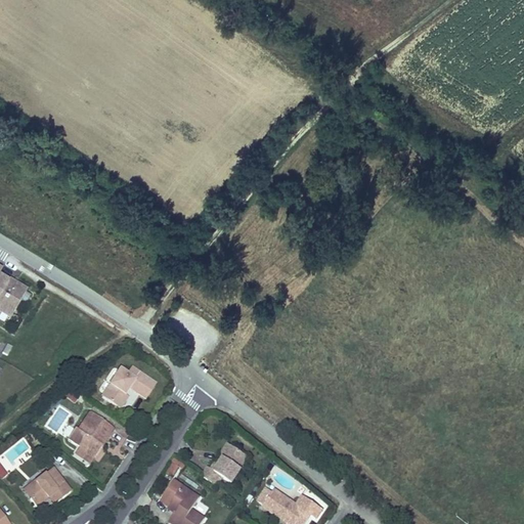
[(0,315),(9,320),(27,292),(9,281),(9,280),(0,274),(0,315)]
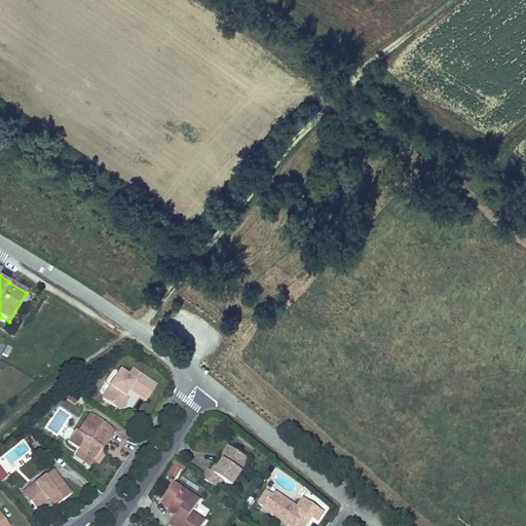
[(11,349),(7,346),(2,355),(7,358),(11,349)]
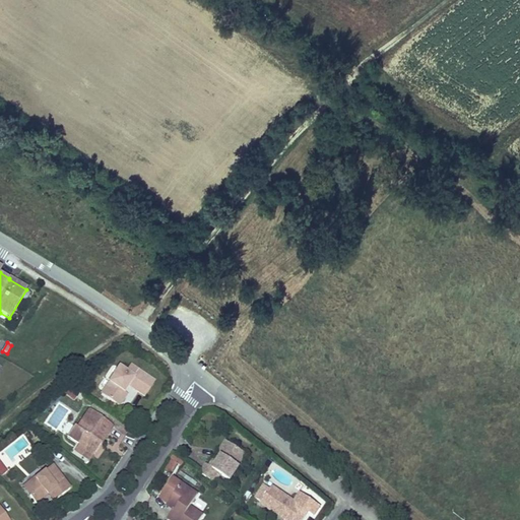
[(117,405),(125,393),(130,387),(143,397),(153,384),(131,368),(127,373),(121,369),(102,394),(117,405)]
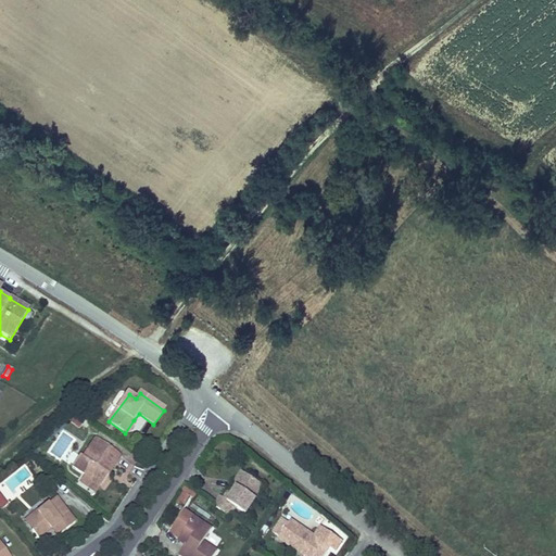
[(137,422),(134,420),(125,433),(128,434),(137,422)]
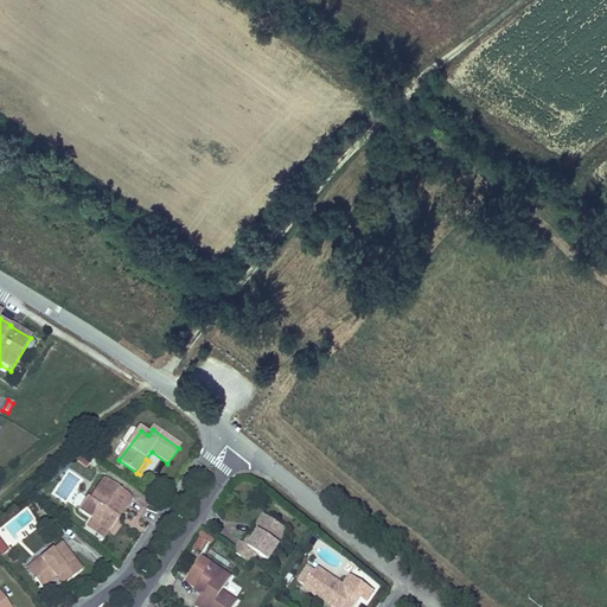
[(65,472),(55,496),(66,502),(77,478),(65,472)]
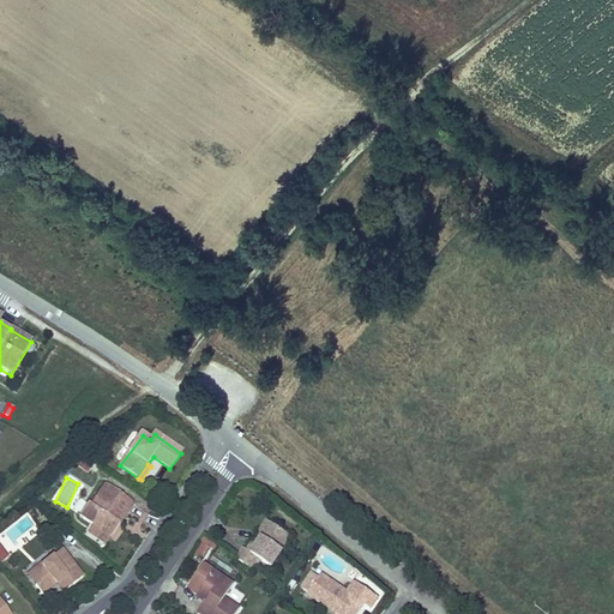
[(80,517),(92,527),(109,537),(131,506),(104,488),(91,507),(88,505),(80,517)]
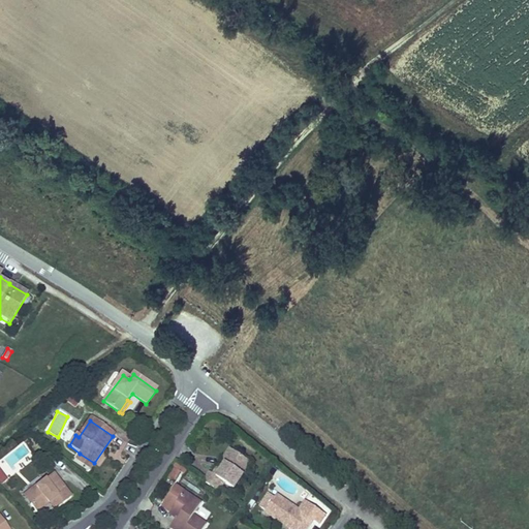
[(69,443),(74,433),(66,429),(61,439),(69,443)]
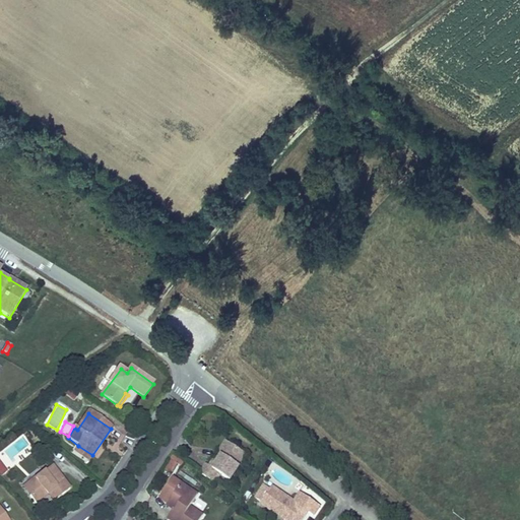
[(9,465),(31,451),(23,438),(0,452),(9,465)]
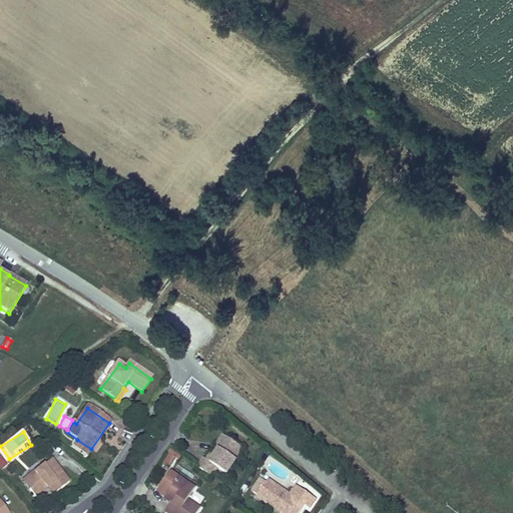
[(227,436),(223,433),(217,442),(221,445),(227,436)]
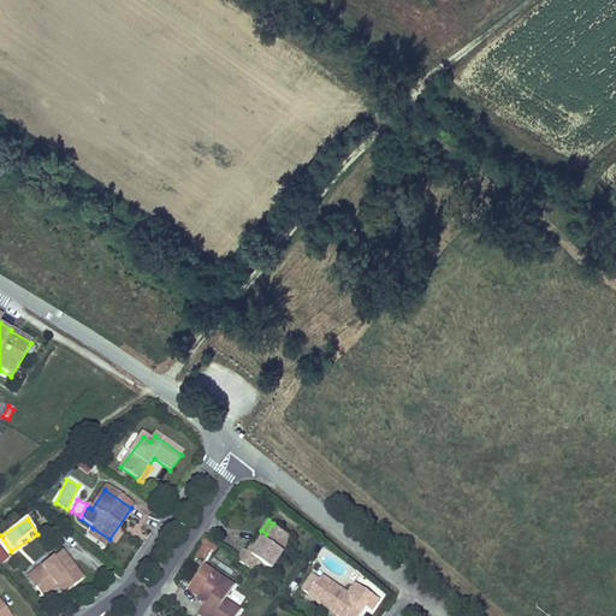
[(273,567),(289,542),(283,538),(286,532),(273,523),(266,534),(260,545),(254,540),(248,550),(246,548),(238,558),(253,568),(260,558),(273,567)]
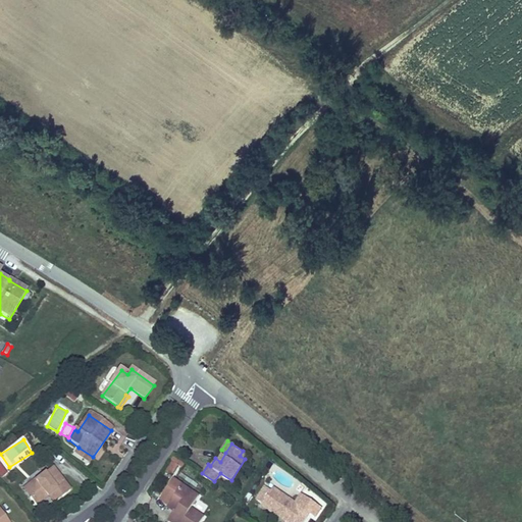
[(93,457),(79,448),(76,451),(91,461),(93,457)]
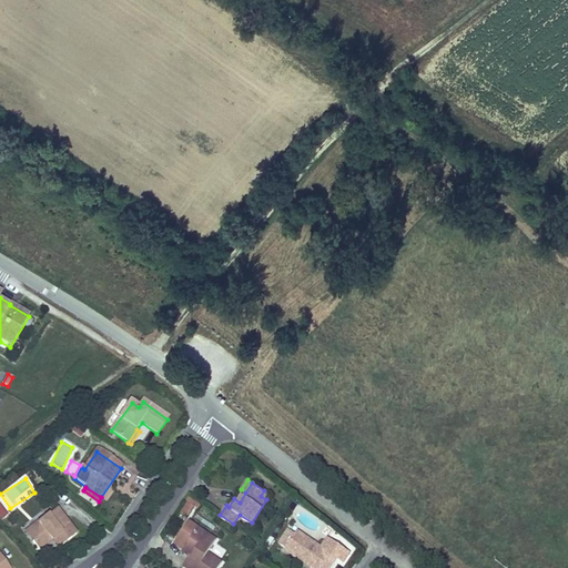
[(188,498),(181,516),(193,520),(200,503),(188,498)]
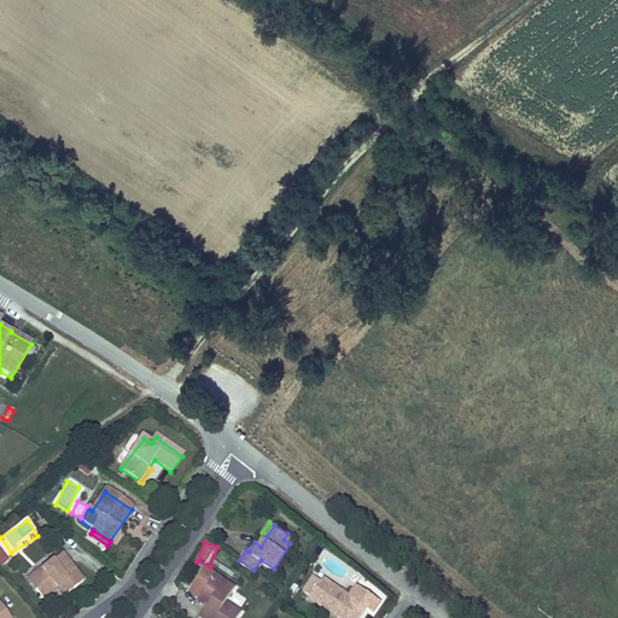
[(39,586),(33,590),(40,599),(58,586),(65,595),(81,583),(62,557),(33,577),(39,586)]
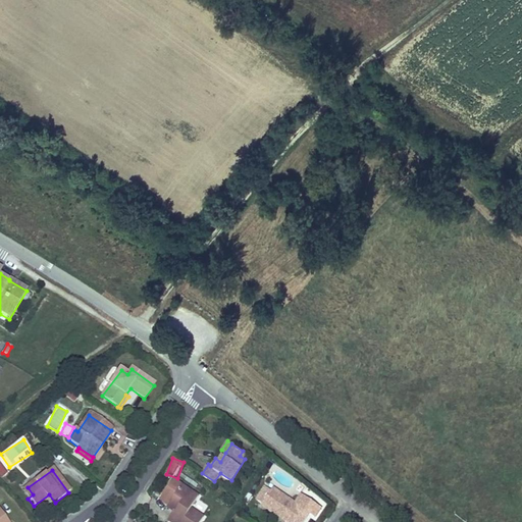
[(169,506),(175,510),(180,513),(174,521),(199,521),(205,515),(191,506),(199,494),(173,479),(162,498),(171,503),(169,506)]
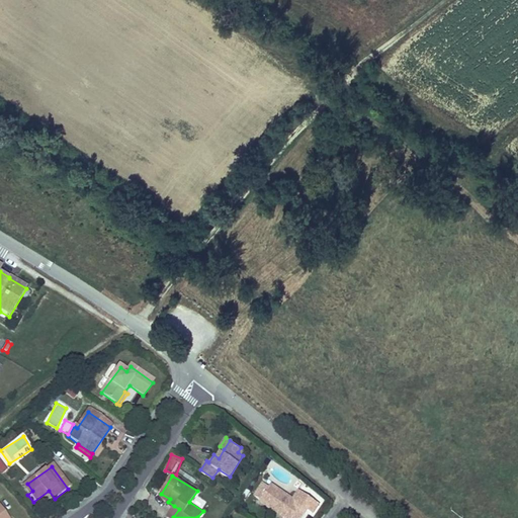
[(32,491),(27,484),(22,487),(27,495),(32,491)]
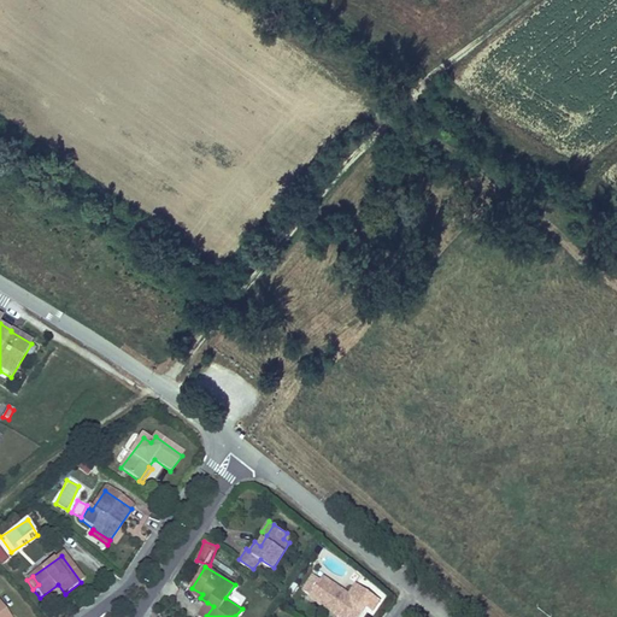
[(358,616),(368,604),(324,576),(311,595),(328,607),(330,603),(347,615),(346,616),(358,616)]
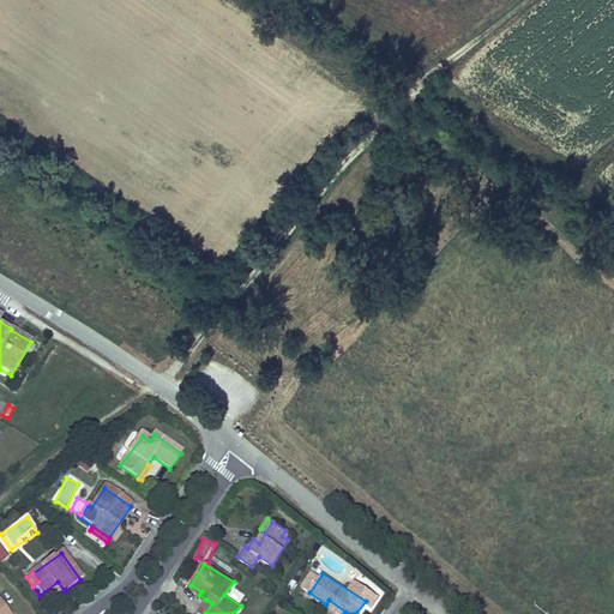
[(0,613),(10,613),(0,600),(0,613)]
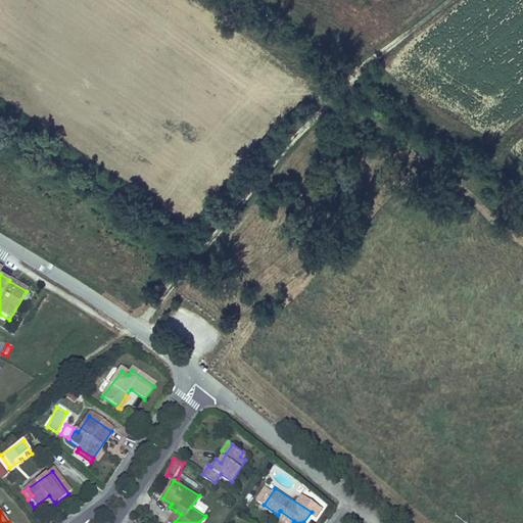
[(175,522),(181,514),(176,511),(170,521),(173,522),(175,522)]
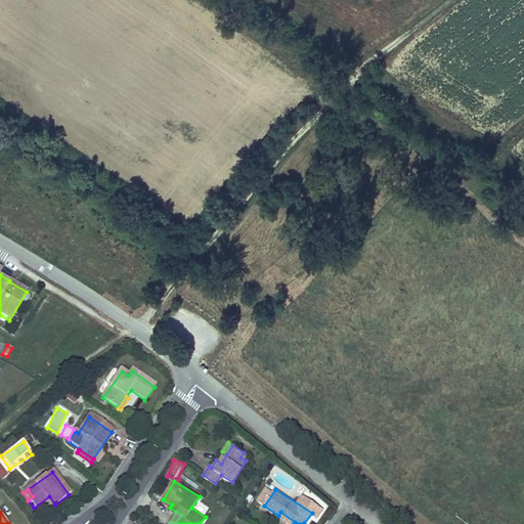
[(294,523),(295,522),(280,512),(278,516),(291,523),(294,523)]
